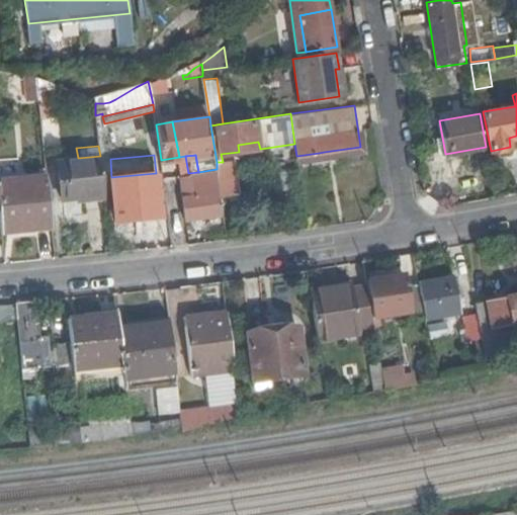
[(100,156),(78,158),(57,160),(61,198),(103,192),(100,156)]
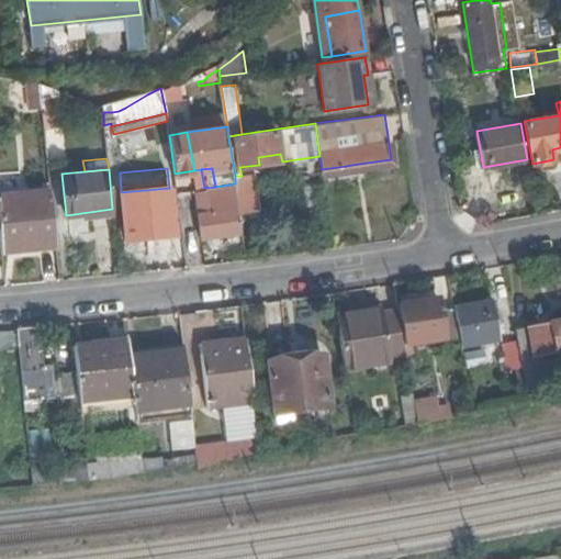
[(242,176),(235,176),(235,183),(236,193),(238,205),(254,203),(249,175),(242,176)]
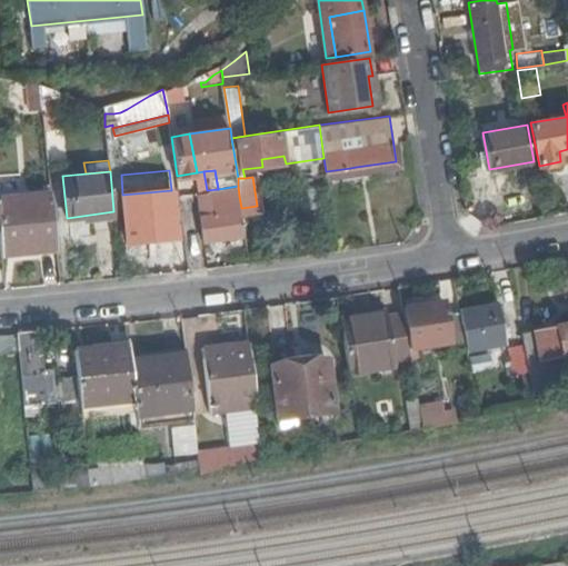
[(239,196),(238,186),(218,189),(207,190),(197,192),(205,240),(241,235),(236,196),(239,196)]
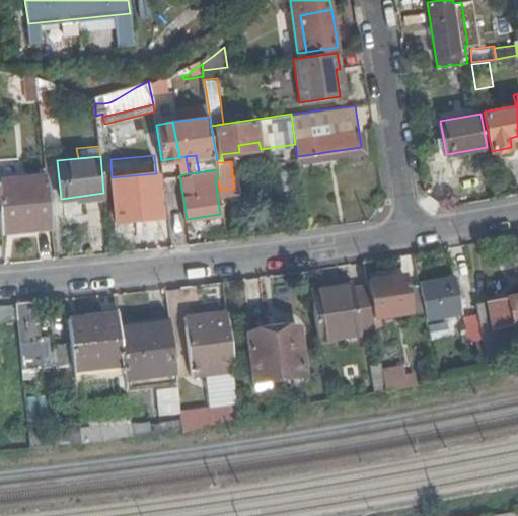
[(156,173),(112,177),(116,221),(161,216),(156,173)]
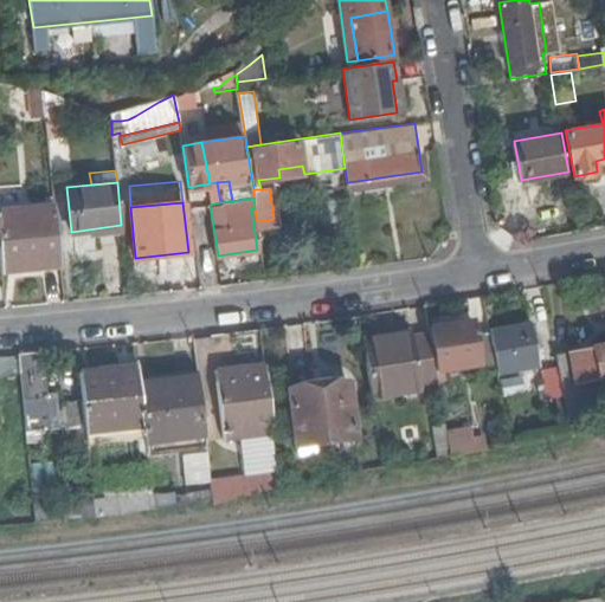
[(59,264),(53,204),(0,208),(0,253),(1,271),(59,264)]
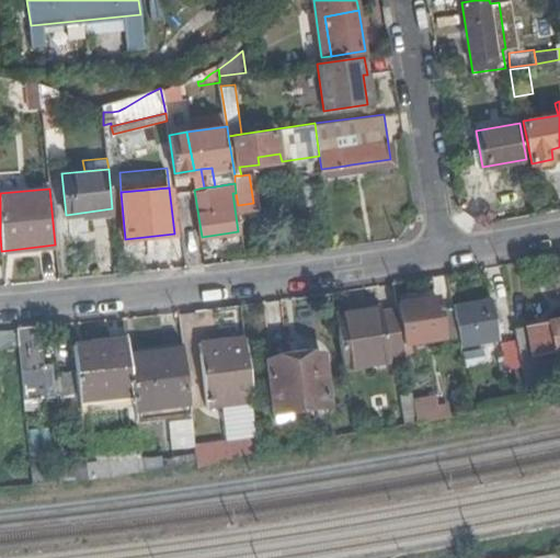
[(397,303),(397,308),(403,343),(444,336),(440,308),(437,295),(397,303)]
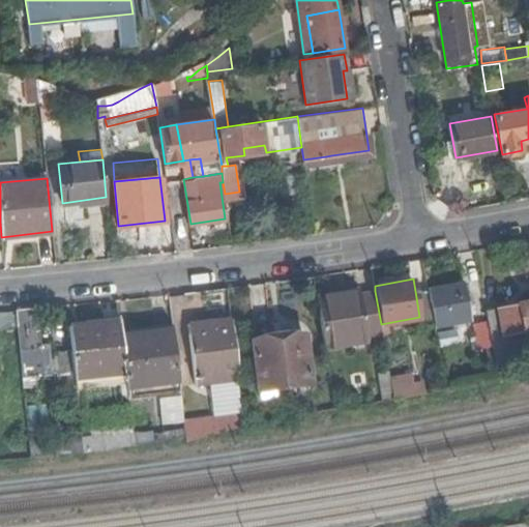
[(465,282),(429,288),(433,315),(435,325),(471,318),(465,282)]
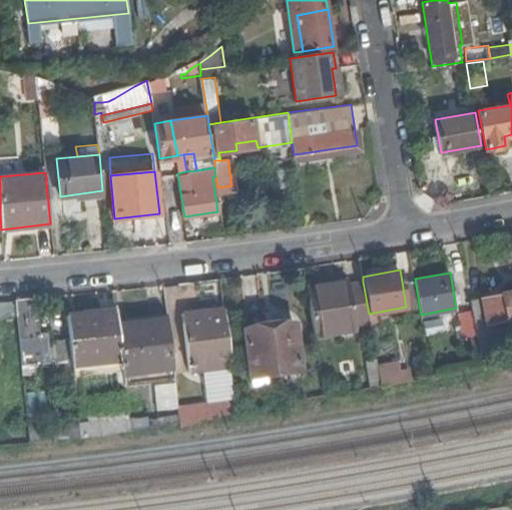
[(347,278),(306,285),(315,338),(340,333),(340,329),(354,327),(371,324),(369,314),(363,282),(348,285),(347,278)]
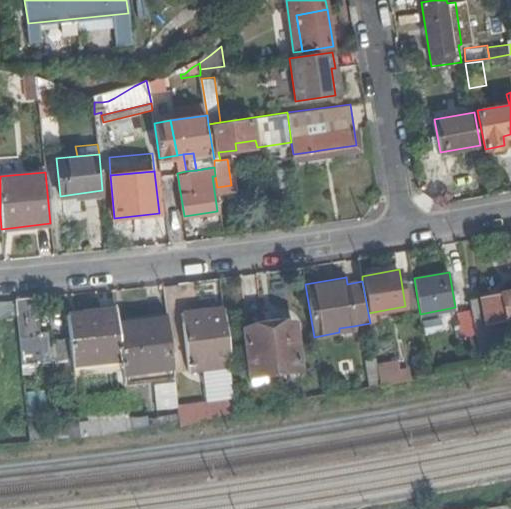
[(418,304),(414,278),(401,281),(405,306),(418,304)]
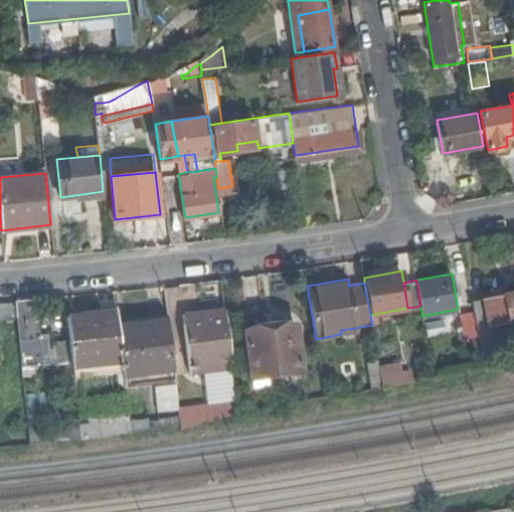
[(513,292),(473,301),(474,310),(479,333),(483,352),(501,348),(496,324),(513,320),(513,292)]
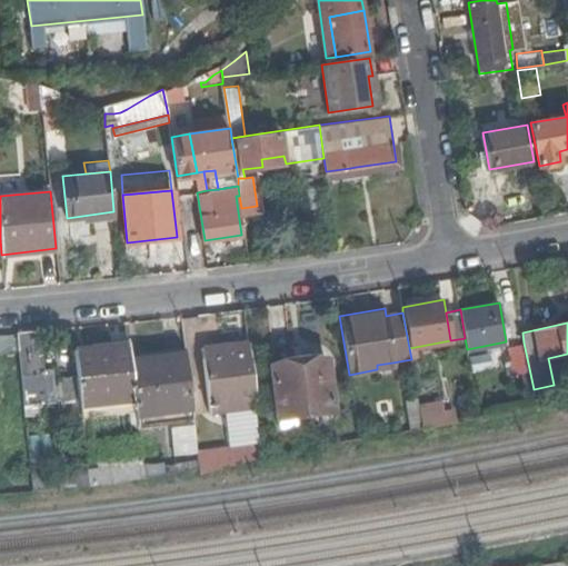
[(39,330),(17,333),(22,388),(36,387),(36,391),(45,390),(43,386),(53,385),(51,371),(43,370),(39,330)]
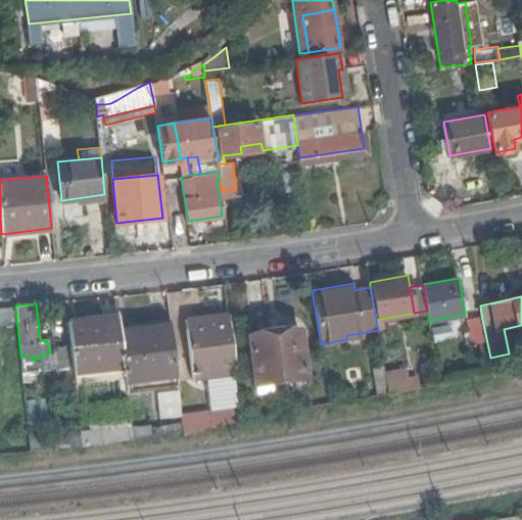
[(486,338),(481,315),(467,318),(472,340),(486,338)]
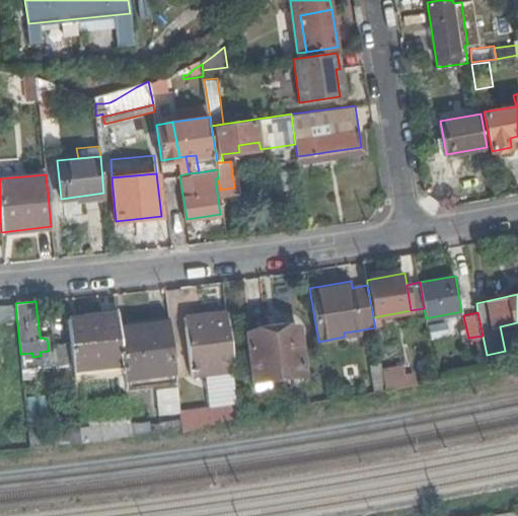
[(72,367),(74,380),(125,375),(119,326),(118,313),(67,319),(70,344),(72,367)]
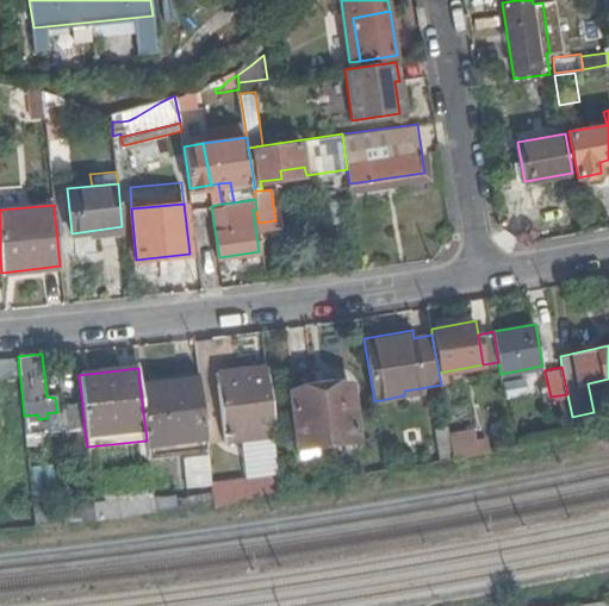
[(275,436),(267,369),(217,376),(225,443),(275,436)]
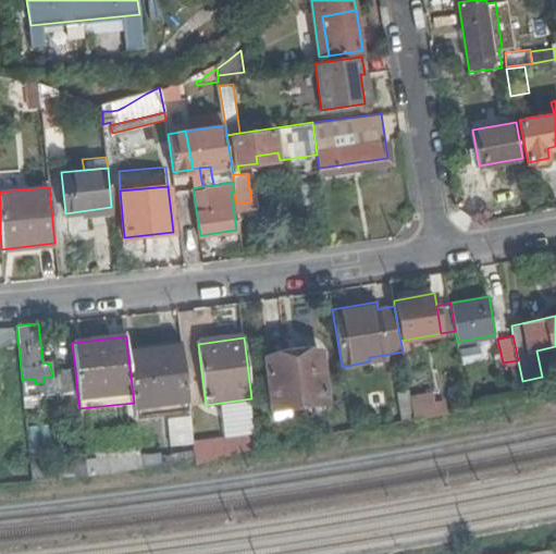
[(127,351),(134,403),(135,405),(188,399),(182,344),(127,351)]
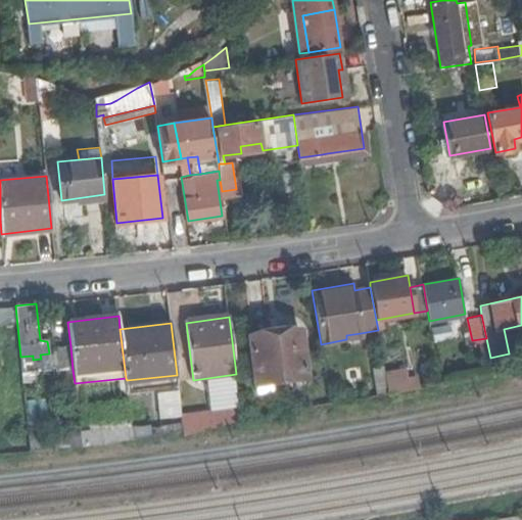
[(300,331),(249,337),(256,384),(306,377),(300,331)]
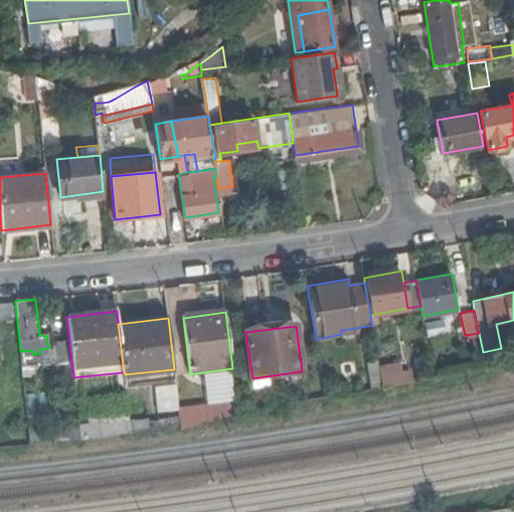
[(59,365),(71,364),(69,341),(56,342),(59,365)]
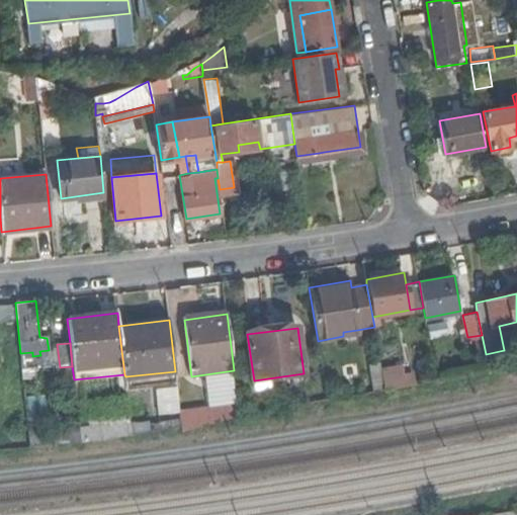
[(374,392),(385,390),(381,366),(370,368),(374,392)]
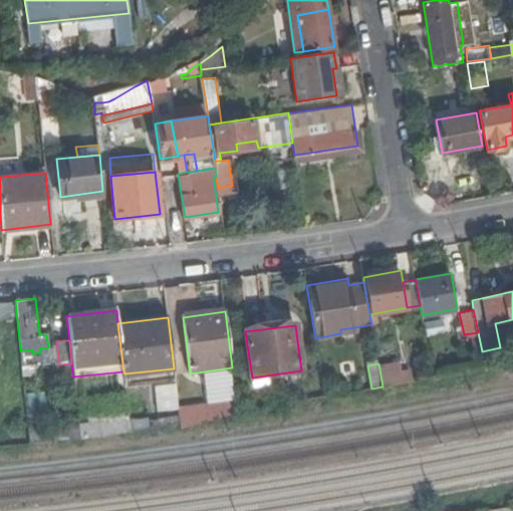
[(124,373),(125,382),(175,377),(174,368),(124,373)]
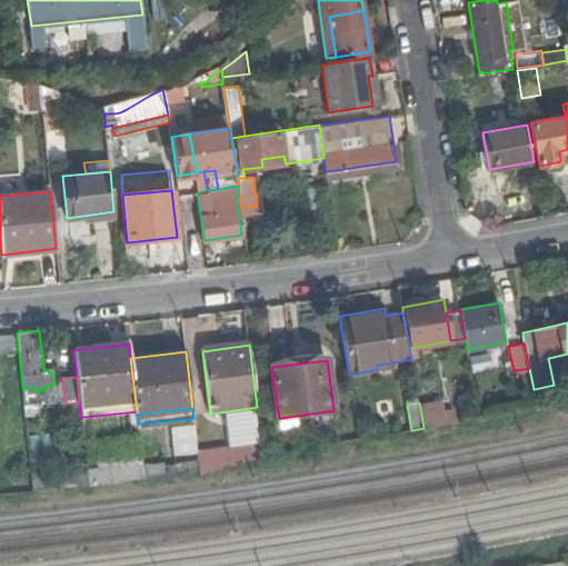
[(199,457),(200,467),(262,456),(260,443),(220,447),(218,437),(197,439),(199,457)]
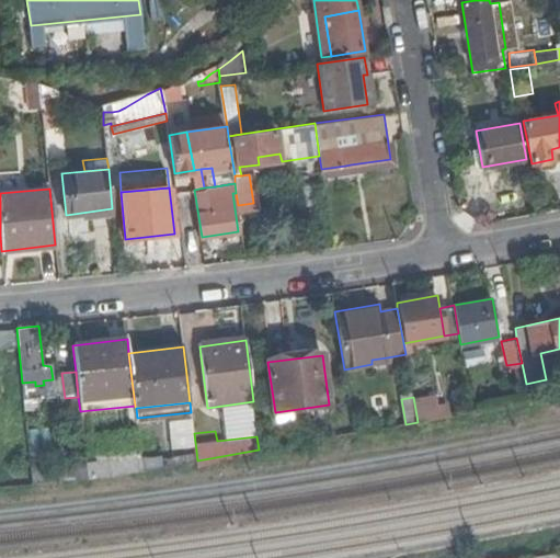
[(140,450),(144,470),(197,460),(196,451),(162,456),(159,446),(140,450)]
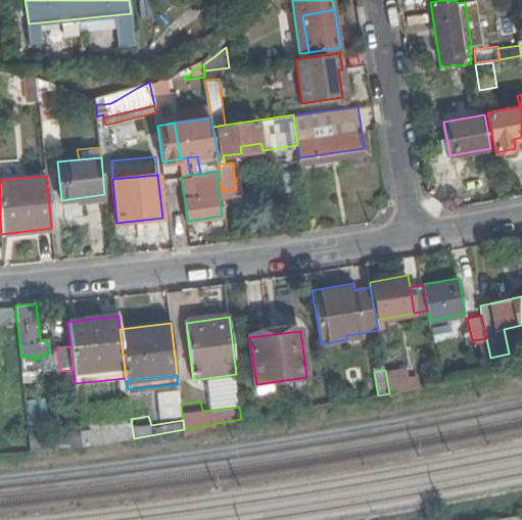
[(29,432),(30,448),(82,444),(80,427),(29,432)]
